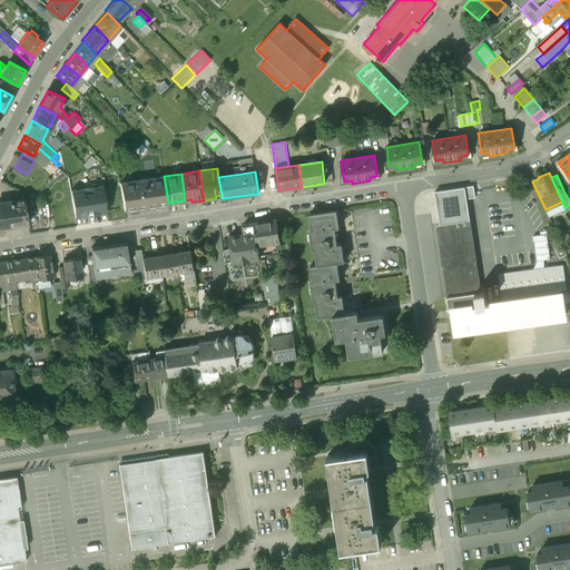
[(164,176),(119,183),(124,209),(168,203),(164,176)]
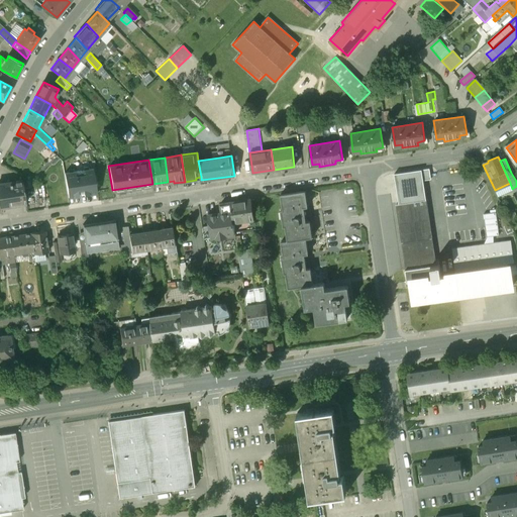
[(83,194),(96,192),(93,169),(64,173),(68,197),(78,195),(78,192),(83,191),(83,194)]
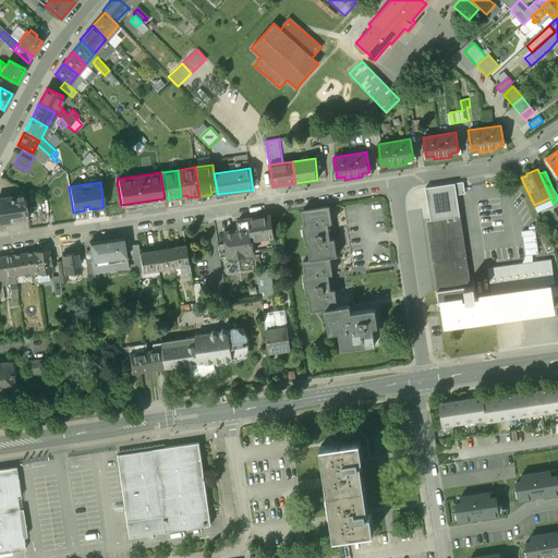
[(550,259),(487,268),(492,295),(490,295),(490,296),(476,299),(474,286),(470,286),(457,195),(465,193),(463,182),(425,187),(431,219),(427,220),(438,290),(437,290),(439,304),(444,303),(446,323),(470,318),(471,322),(553,310),(549,287),(547,287),(546,283),(554,282),(550,259)]
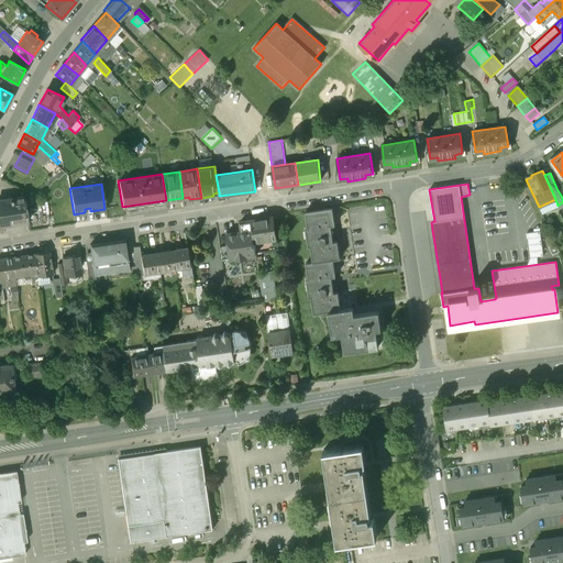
[(23,195),(0,198),(0,219),(1,225),(29,221),(23,195)]
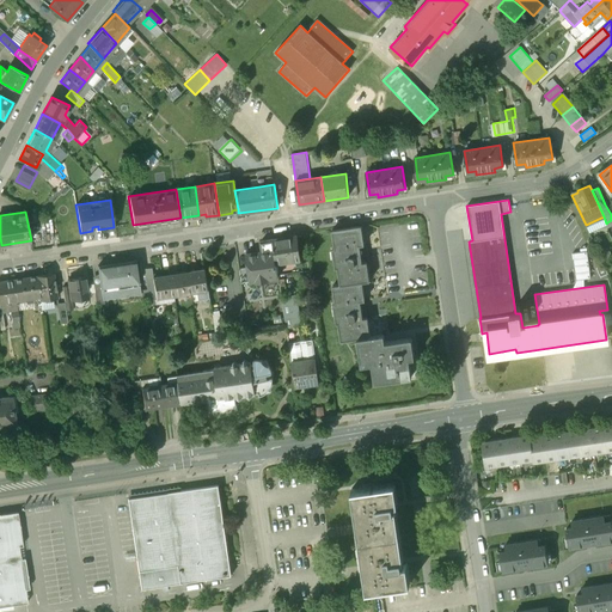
[(361,226),(332,230),(335,248),(334,249),(336,267),(338,267),(341,285),(362,282),(369,281),(366,262),(361,263),(359,245),(363,244),(361,226)]
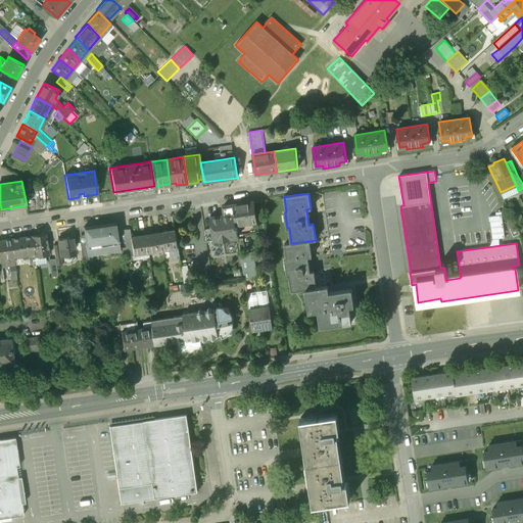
[(254,201),(233,204),(236,225),(257,222),(254,201)]
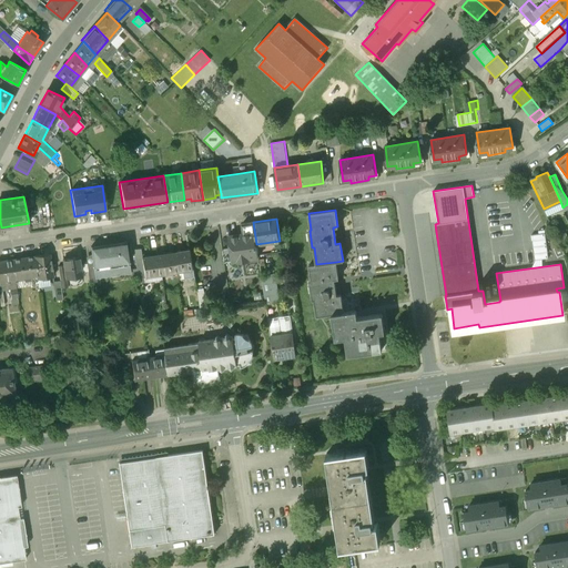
[(253,222),(243,223),(244,233),(229,235),(231,247),(233,261),(259,256),(256,244),(253,222)]
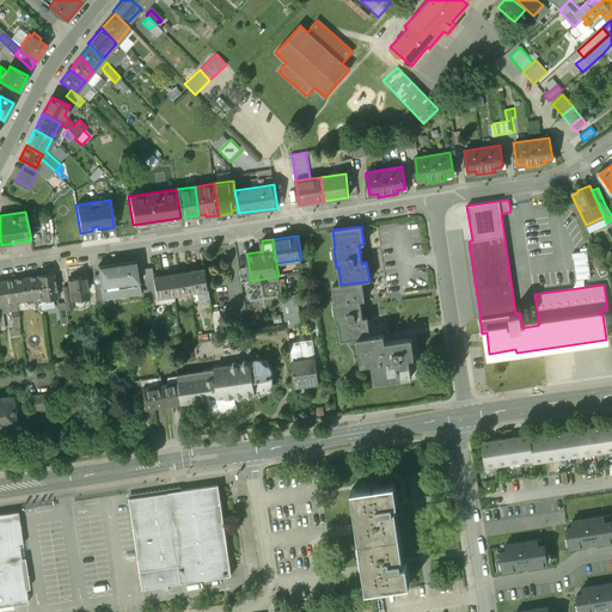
[(592,277),(591,252),(582,252),(583,263),(577,264),(577,277),(592,277)]
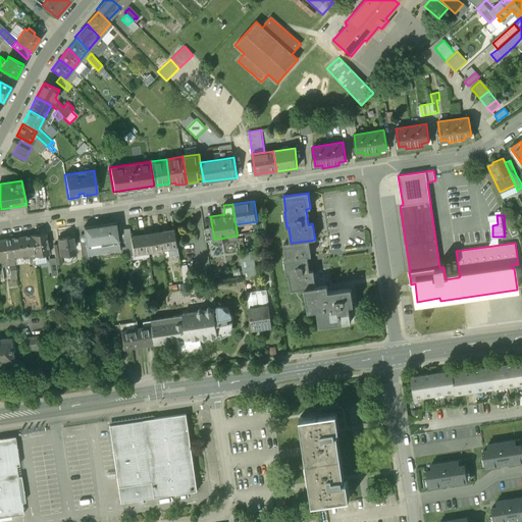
[(115,221),(84,226),(86,244),(87,252),(88,251),(107,248),(108,252),(119,250),(115,221)]
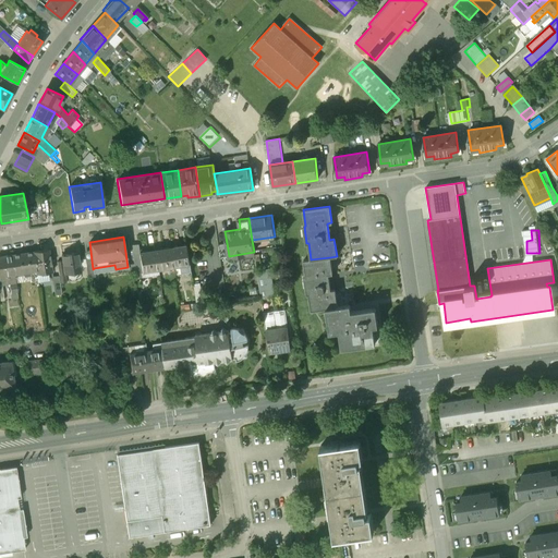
[(227,243),(219,244),(220,257),(229,256),(227,243)]
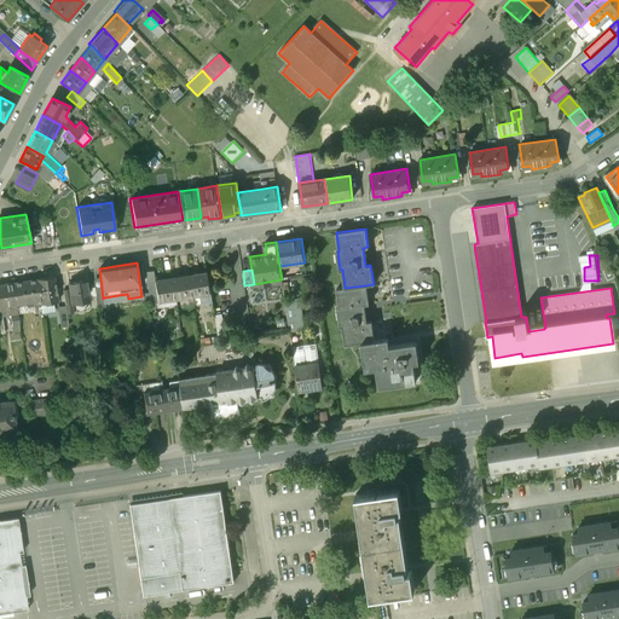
[(208,271),(190,275),(194,295),(197,295),(197,301),(213,299),(208,271)]
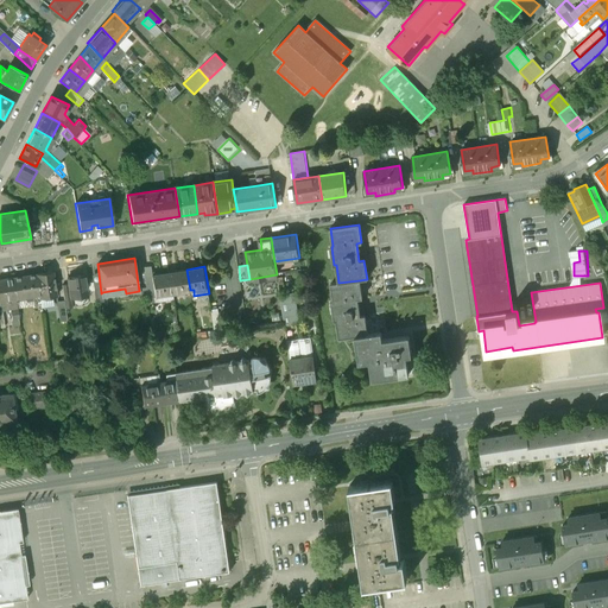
[(187,270),(170,272),(172,293),(176,292),(177,298),(191,296),(190,290),(187,270)]
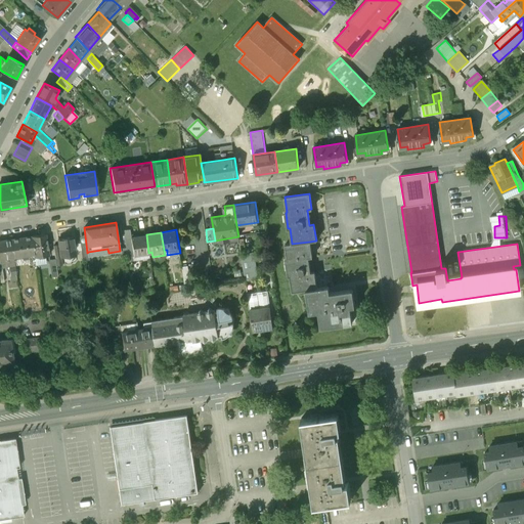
[(45,234),(31,236),(34,255),(34,257),(48,255),(45,234)]
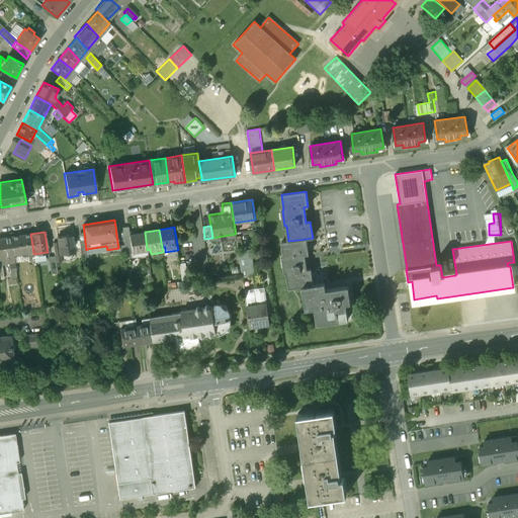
[(145,232),(128,234),(130,240),(132,252),(135,251),(136,256),(148,255),(147,250),(145,232)]
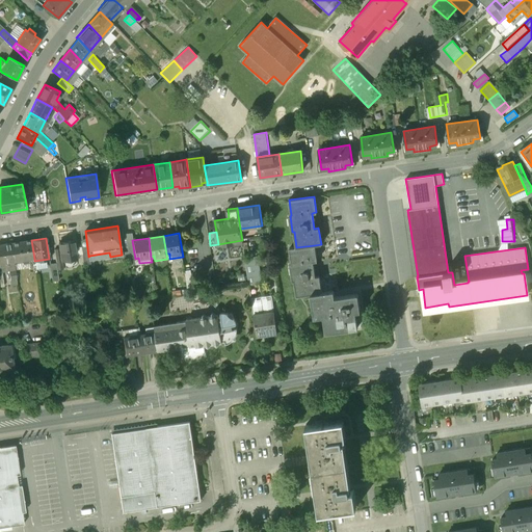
[(31,240),(11,243),(14,261),(23,260),(23,262),(29,262),(29,259),(34,259),(31,240)]
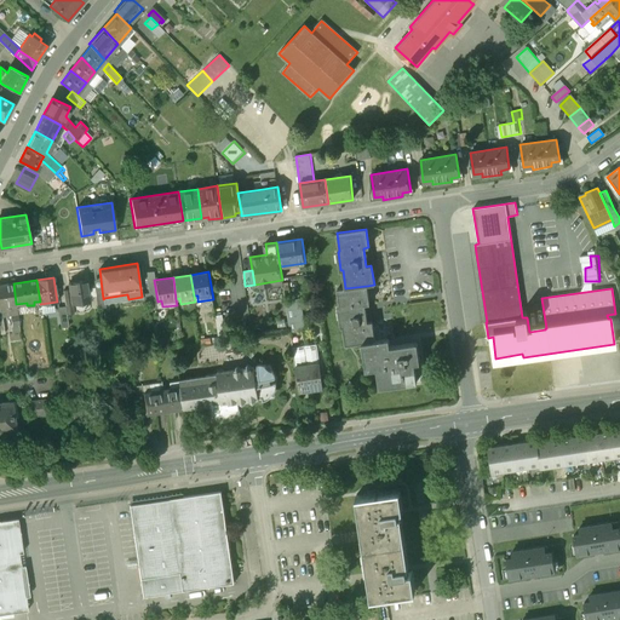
[(86,280),(68,282),(70,299),(72,304),(73,304),(90,302),(89,294),(91,293),(90,287),(87,288),(86,280)]
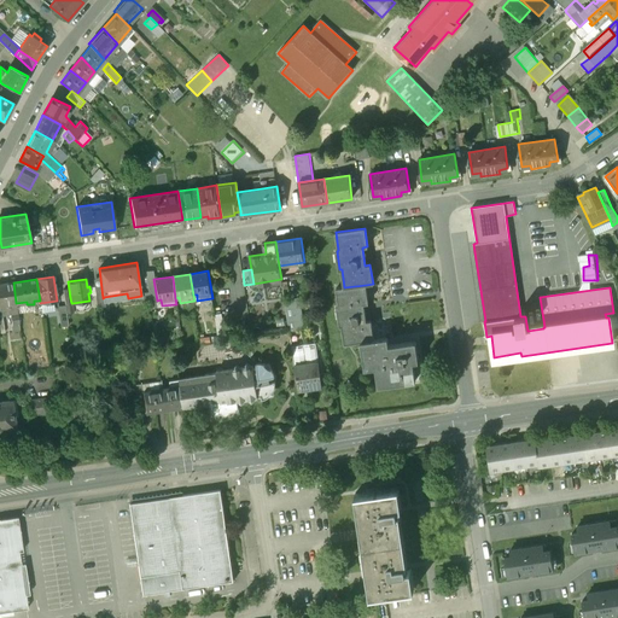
[(13,283),(0,284),(0,309),(10,308),(9,304),(16,303),(13,283)]
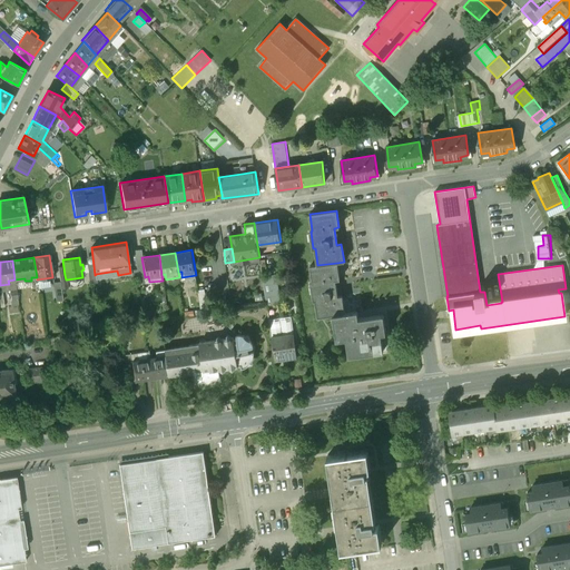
[(317,265),(311,266),(313,283),(311,283),(313,301),(315,300),(317,317),(333,315),(344,313),(342,296),(337,297),(335,279),(340,279),(337,263),(317,265)]
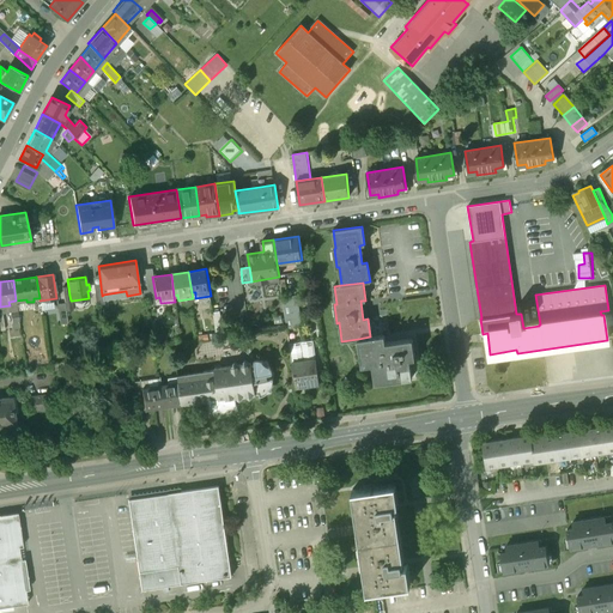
[(153,284),(146,285),(150,305),(157,304),(156,298),(153,284)]
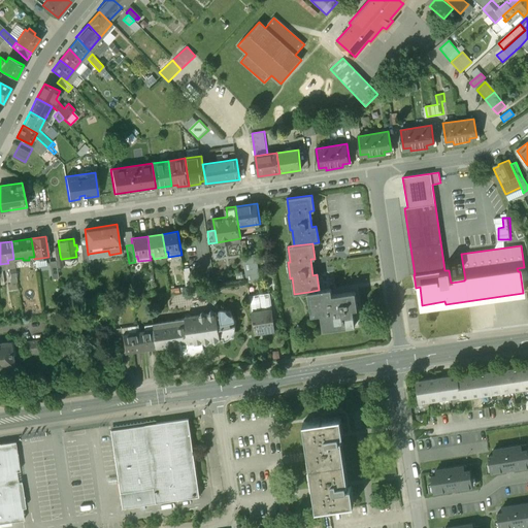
[(87,246),(80,248),(84,262),(90,261),(89,254),(88,255),(87,246)]
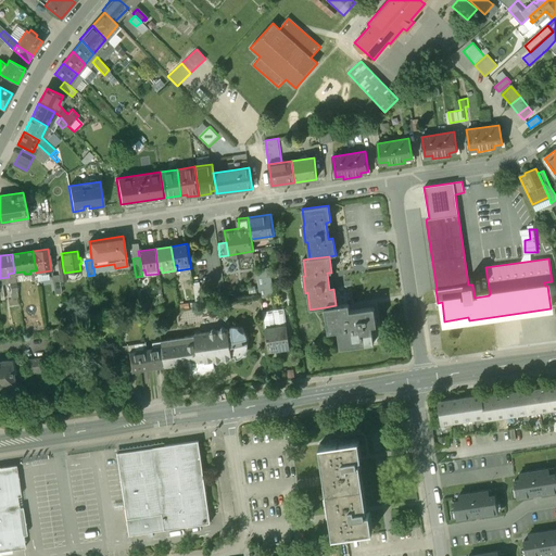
[(269,270),(256,273),(262,311),(275,308),(269,270)]
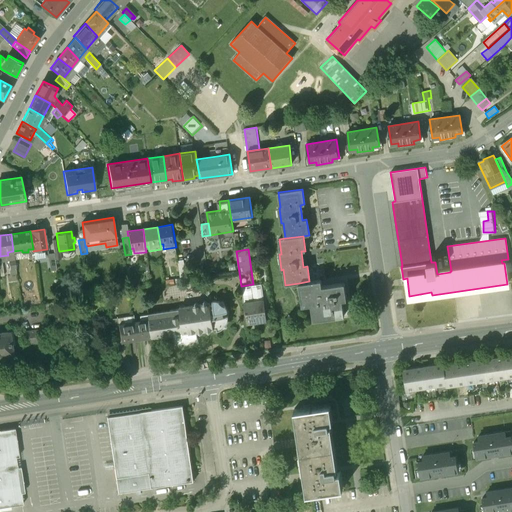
[(320,280),(299,283),(302,305),(311,304),(313,320),(344,315),(342,300),(346,299),(344,283),(321,286),(320,280)]
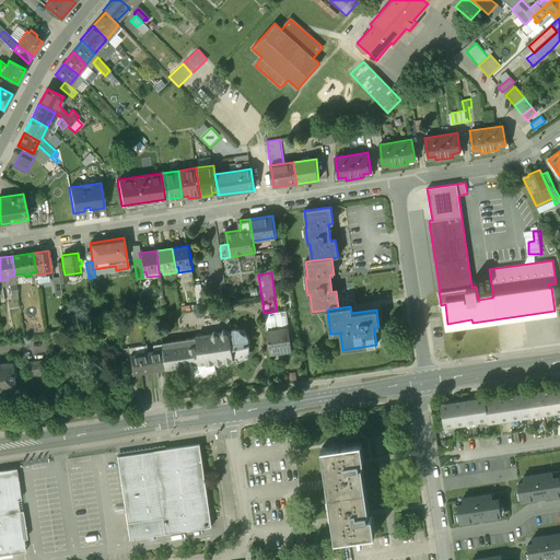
[(277,311),(264,313),(270,353),(292,350),(286,310),(277,311)]
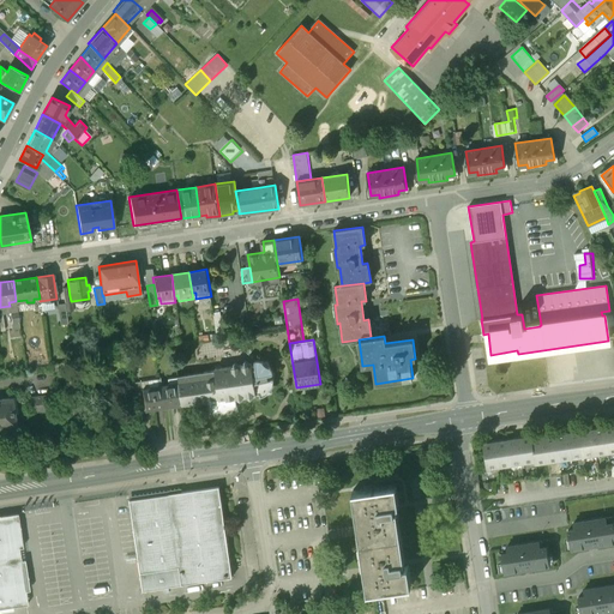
[(232,366),(215,368),(215,371),(204,372),(204,373),(180,377),(180,375),(178,375),(179,384),(182,404),(184,404),(182,403),(208,399),(208,401),(209,401),(210,411),(238,408),(236,398),(241,402),(245,397),(247,396),(247,397),(251,399),(254,396),(254,395),(257,395),(257,393),(259,393),(260,396),(266,395),(271,390),(274,385),(274,378),(268,379),(268,374),(274,374),(271,368),(266,363),(262,361),(254,360),(256,363),(252,365),(252,362),(250,363),(250,362),(245,360),(242,363),(242,365),(240,365),(235,361),(232,366)]
